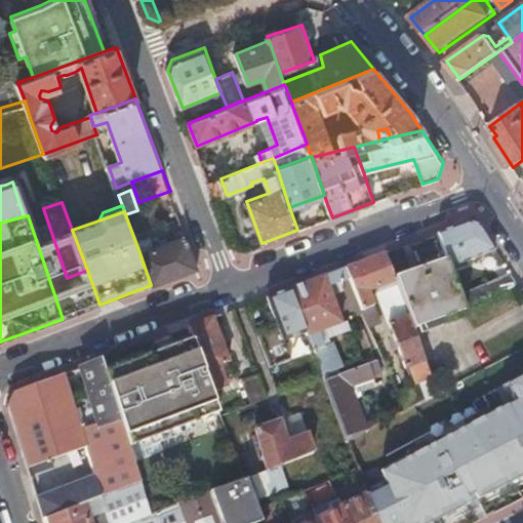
[(450,266),(496,247),(482,224),(469,219),(438,231),(447,255),(450,266)]
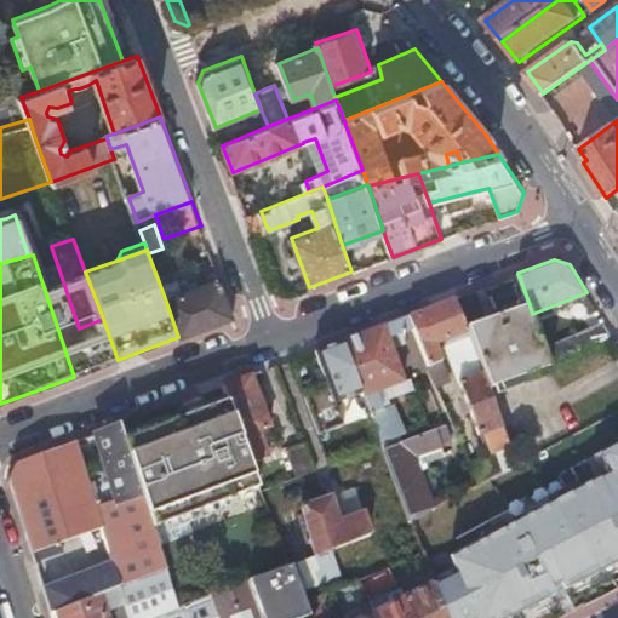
[(235,316),(221,276),(179,292),(172,274),(158,279),(165,298),(178,337),(235,316)]
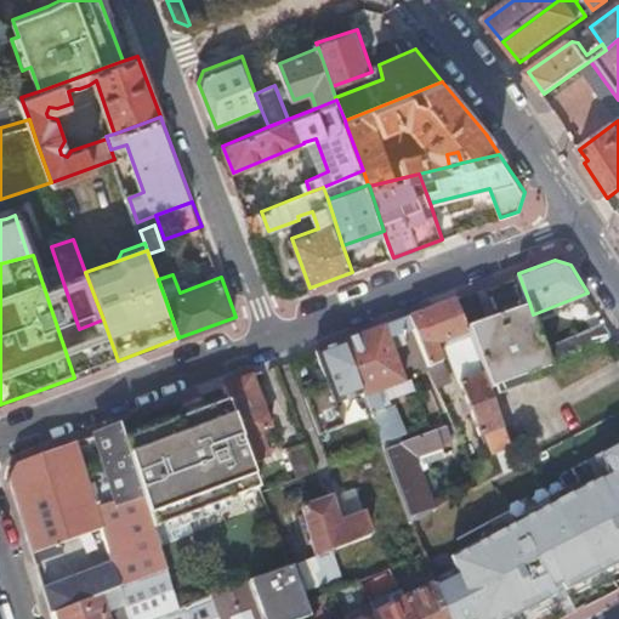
[(466,325),(455,296),(410,313),(431,364),(444,359),(437,341),(469,330),(466,325)]
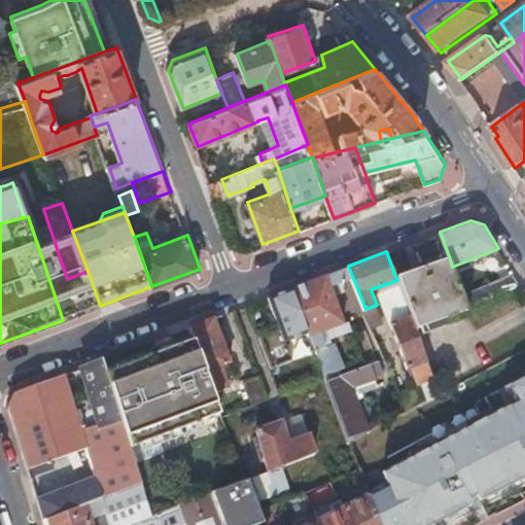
[(463,293),(452,267),(449,256),(395,276),(397,280),(399,284),(416,329),(469,310),(463,293)]
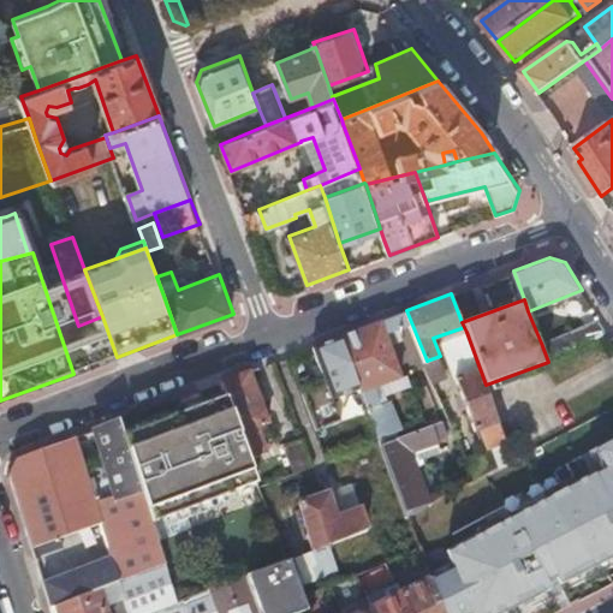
[(400,328),(394,315),(340,335),(359,387),(380,439),(409,516),(432,503),(411,448),(450,435),(445,420),(391,440),(388,434),(378,404),(375,399),(372,387),(400,376),(387,344),(400,338),(397,328),(400,328)]
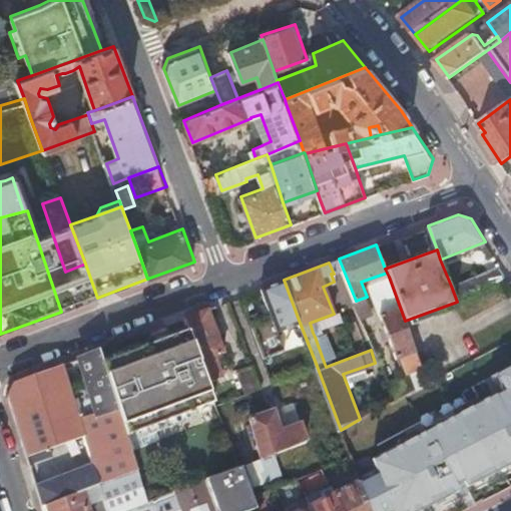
[(85,264),(65,272),(64,272),(77,306),(97,298),(85,264)]
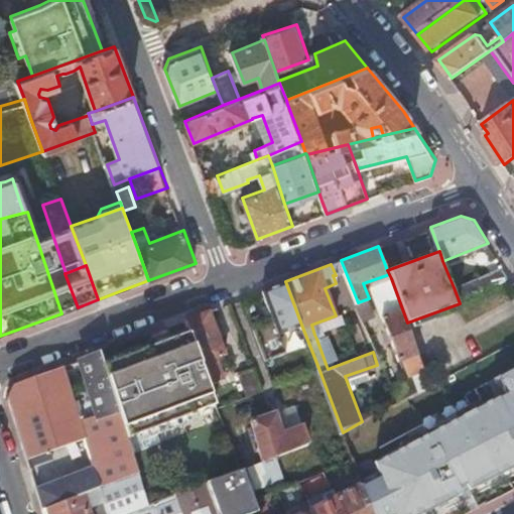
[(511,280),(502,266),(454,287),(460,303),(511,280)]
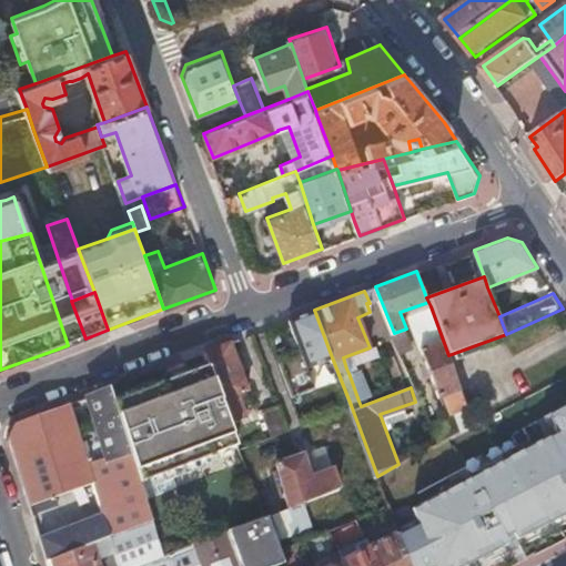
[(470,408),(448,355),(431,306),(410,314),(441,396),(447,394),(453,407),(454,406),(456,413),(470,408)]
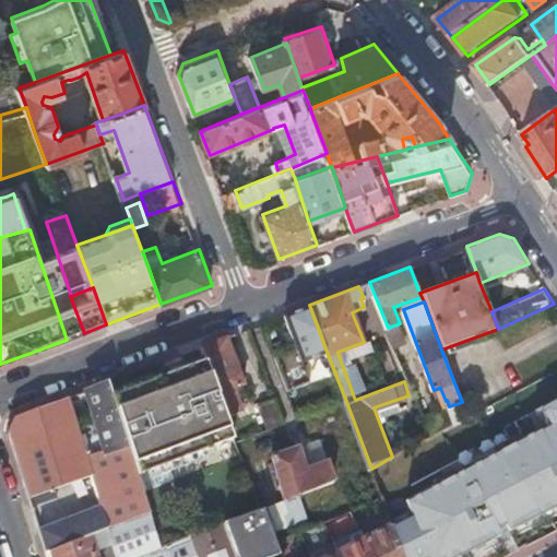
[(327,352),(309,305),(285,315),(303,360),(327,352)]
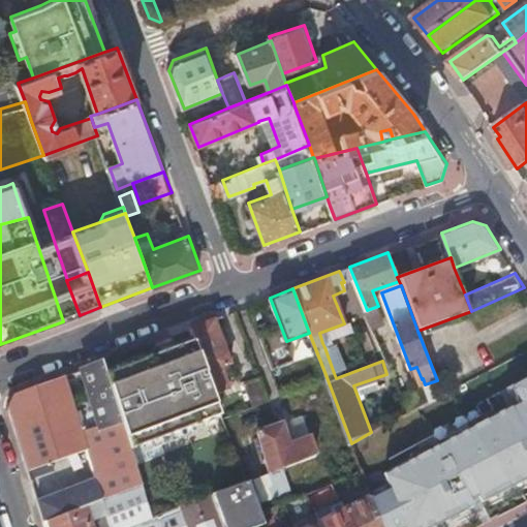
[(382,315),(371,320),(374,327),(385,321),(382,315)]
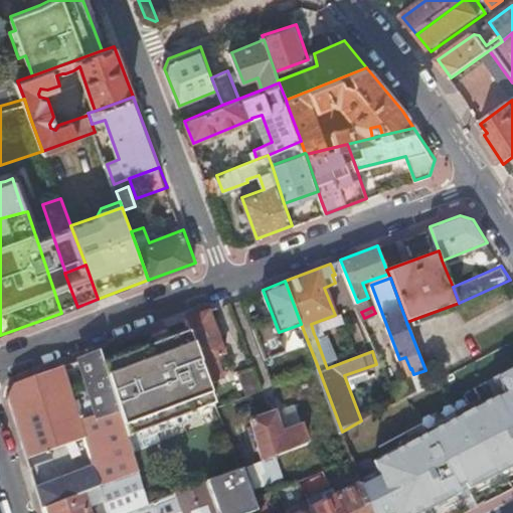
[(225,352),(209,310),(187,318),(189,323),(205,368),(211,366),(210,362),(215,360),(214,356),(225,352)]
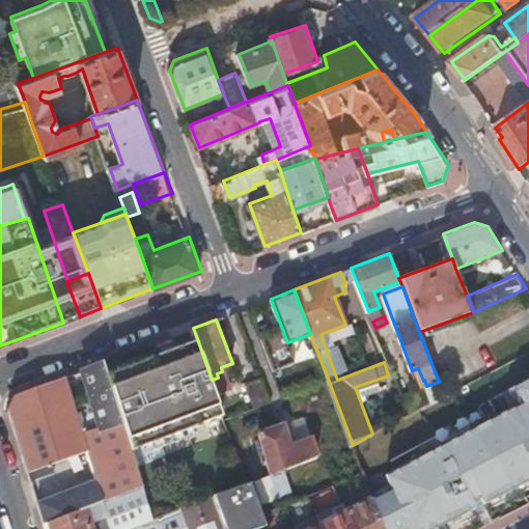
[(354,322),(345,325),(321,334),(324,344),(358,331),(354,322)]
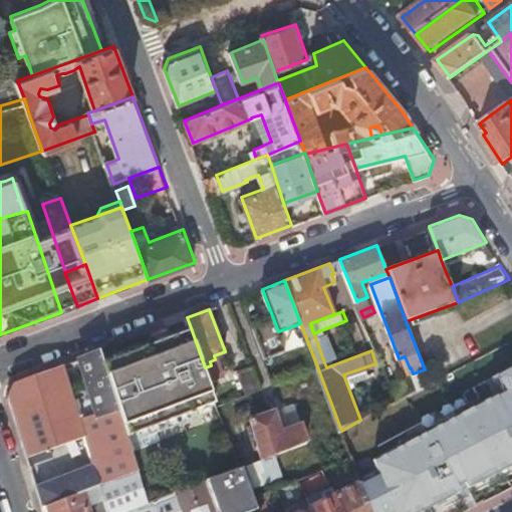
[(208,375),(205,367),(189,322),(151,337),(154,344),(102,363),(125,435),(155,424),(218,401),(208,375)]
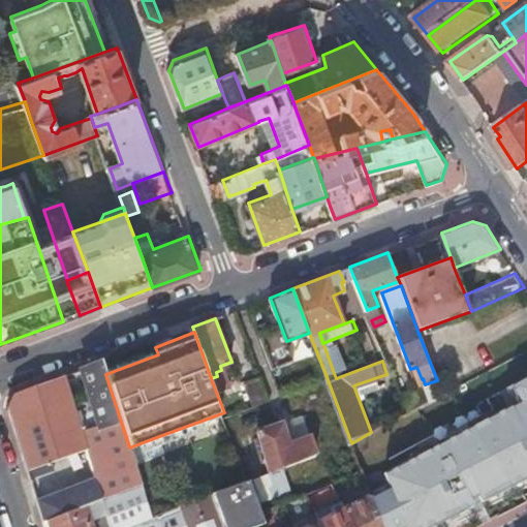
[(324,347),(334,373),(347,368),(337,342),(324,347)]
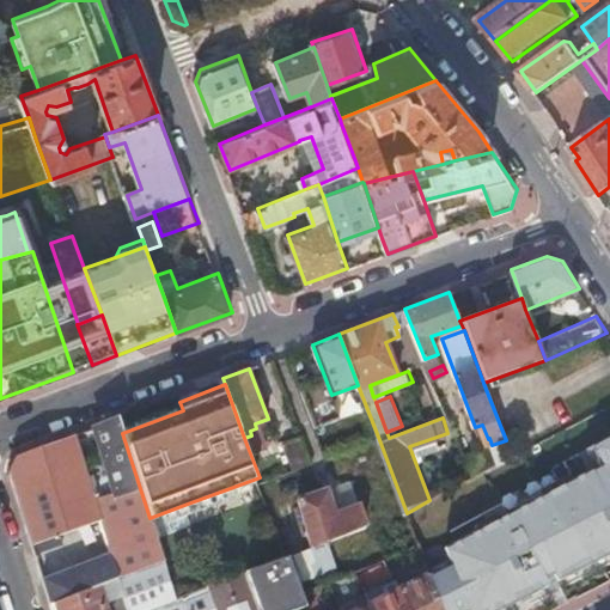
[(119,421),(122,433),(183,410),(180,402),(178,398),(119,421)]
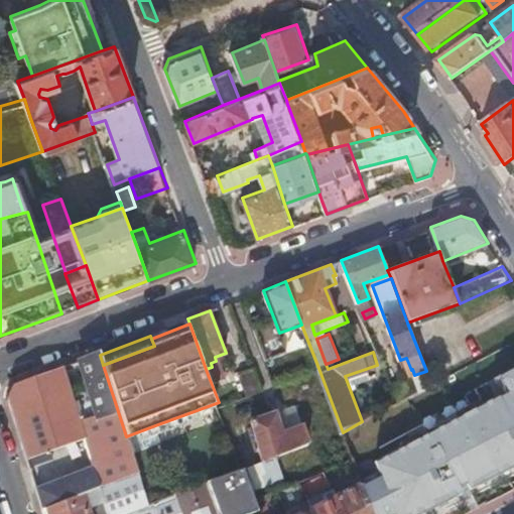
[(100,355),(99,352),(79,359),(87,384),(71,389),(62,365),(14,383),(8,398),(29,465),(31,465),(31,462),(51,456),(49,447),(82,436),(83,438),(84,437),(92,463),(95,474),(90,475),(88,468),(87,468),(36,487),(42,507),(99,486),(137,472),(131,452),(126,436),(103,365),(100,355)]
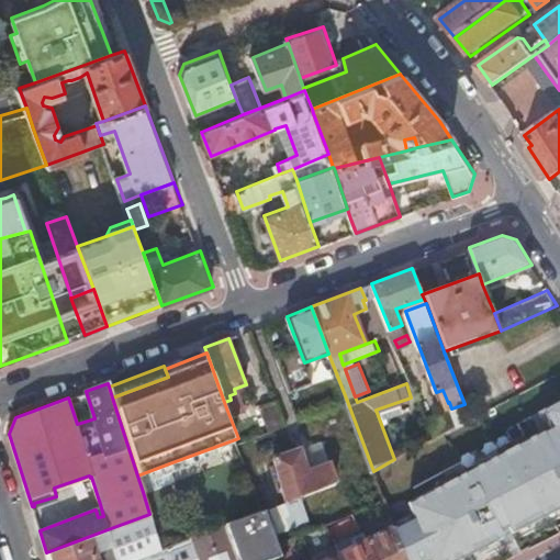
[(288,424),(276,392),(262,398),(273,428),(288,424)]
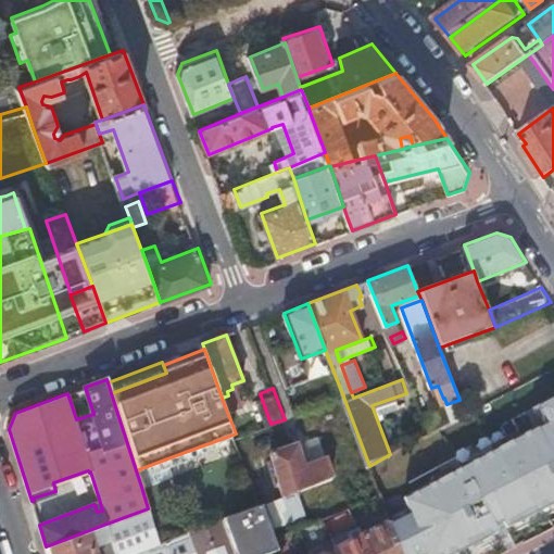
[(430,433),(465,415),(460,400),(447,404),(448,407),(424,419),(430,433)]
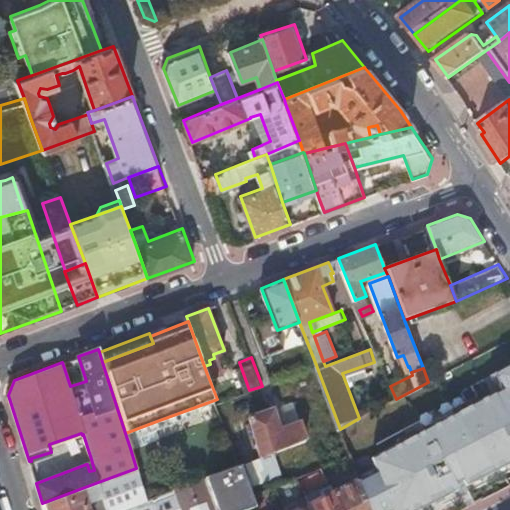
[(220,369),(207,374),(217,399),(218,402),(231,397),(220,369)]
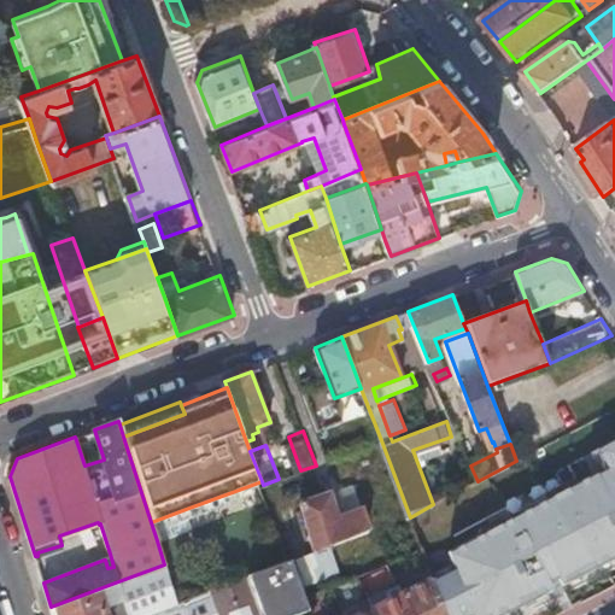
[(347,511),(363,507),(355,481),(331,488),(339,515),(347,511)]
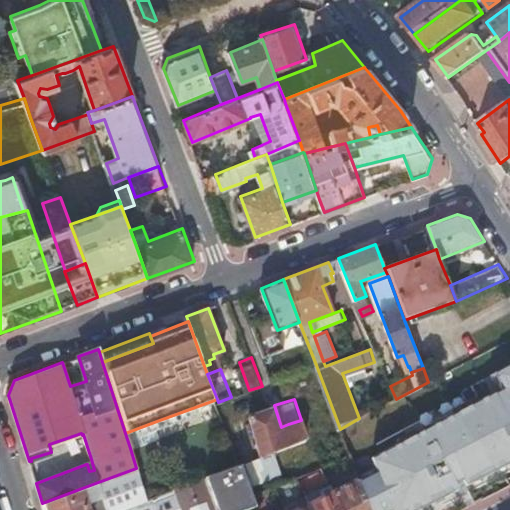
[(241,465),(248,484),(278,474),(272,453),(308,440),(301,420),(288,424),(281,427),(274,405),(249,414),(250,419),(227,427),(241,465)]
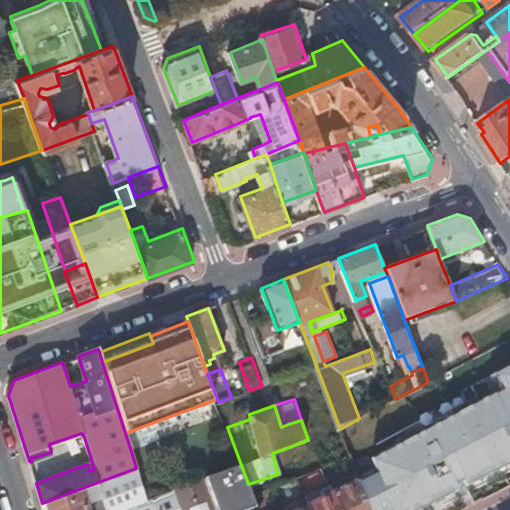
[(160,437),(154,422),(125,433),(130,448),(160,437)]
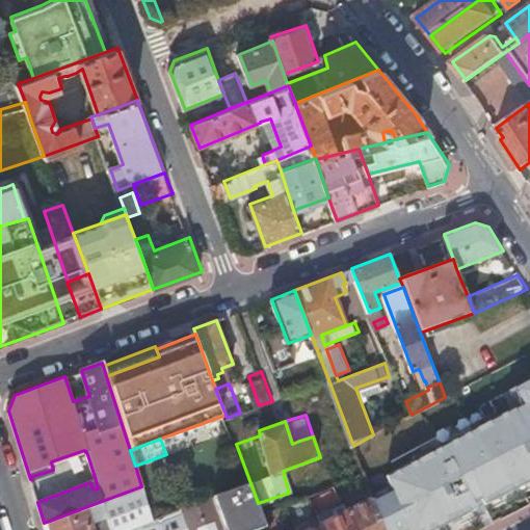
[(529,453),(495,474),(514,511),(529,503),(529,453)]
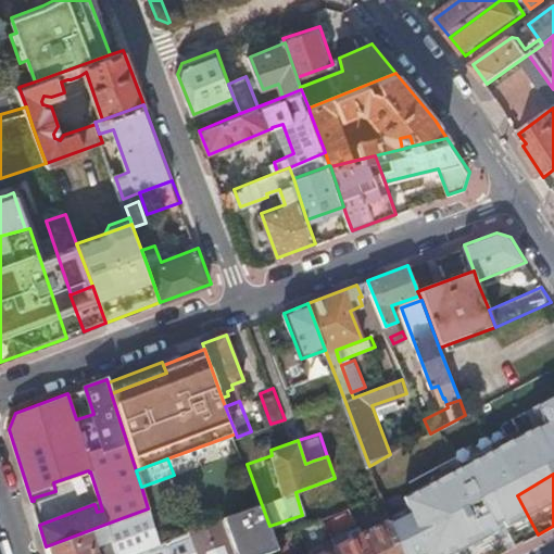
[(92,501),(93,504),(95,504),(97,512),(102,511),(99,499),(92,501)]
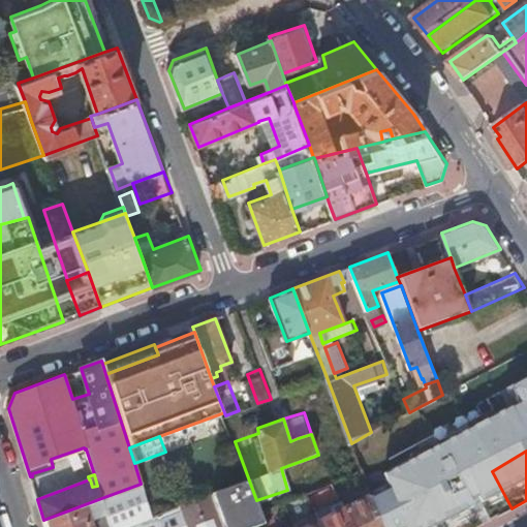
[(252,526),(265,523),(256,500),(249,481),(224,490),(224,489),(179,504),(187,526),(252,526)]
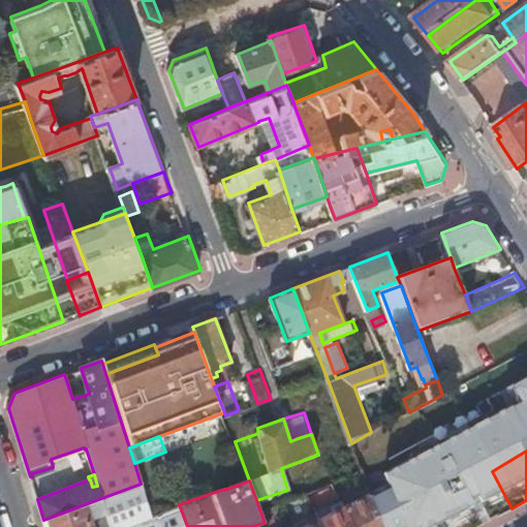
[(129,526),(152,519),(151,516),(141,484),(101,498),(43,520),(45,526),(129,526)]
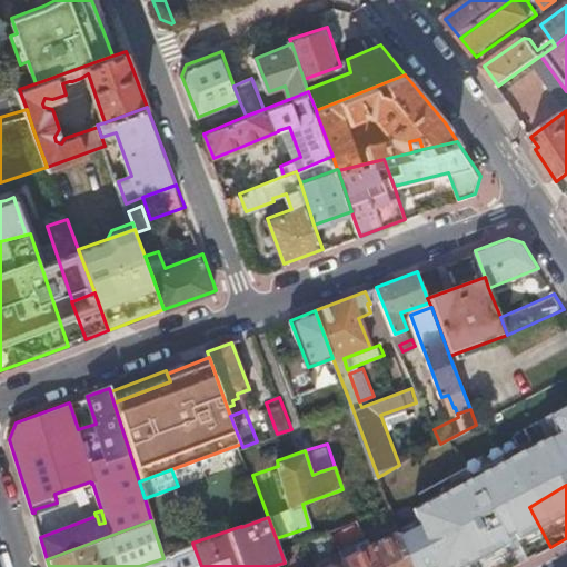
[(378,566),(411,566),(396,524),(385,529),(388,538),(369,547),(378,566)]
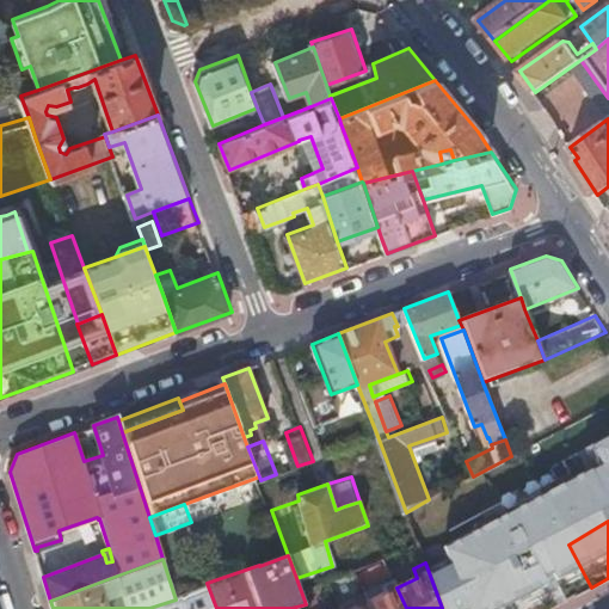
[(370,608),(406,608),(397,588),(393,579),(383,584),(387,594),(368,603),(370,608)]
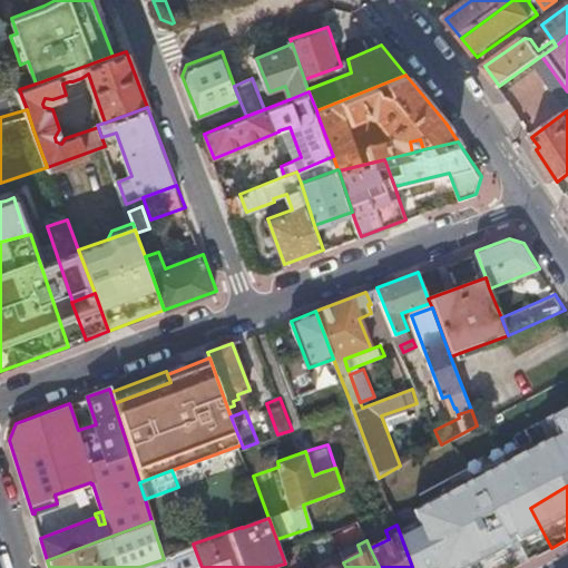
[(202,567),(193,544),(163,556),(164,559),(139,567),(202,567)]
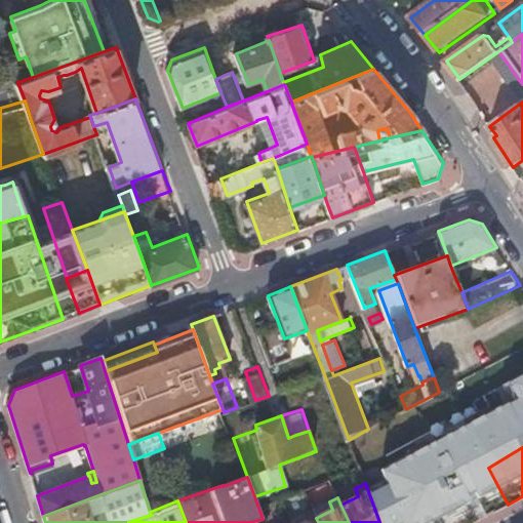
[(318,522),(316,518),(313,510),(304,515),(307,522),(305,522),(318,522)]
